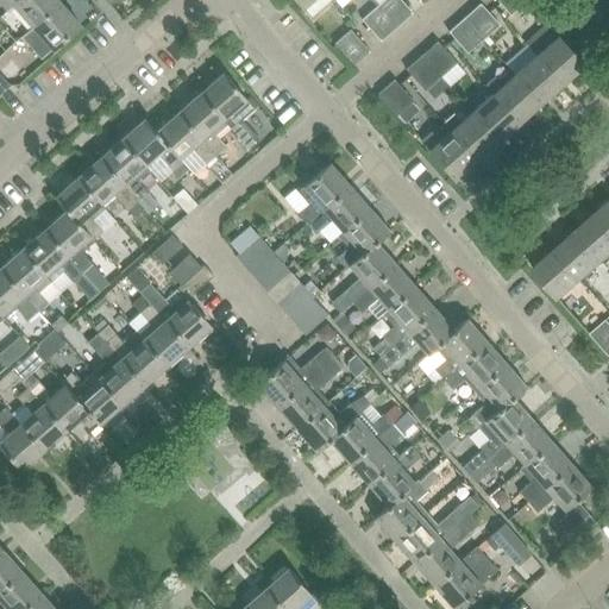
[(0,0),(0,5),(6,12),(14,5),(20,0),(0,0)]
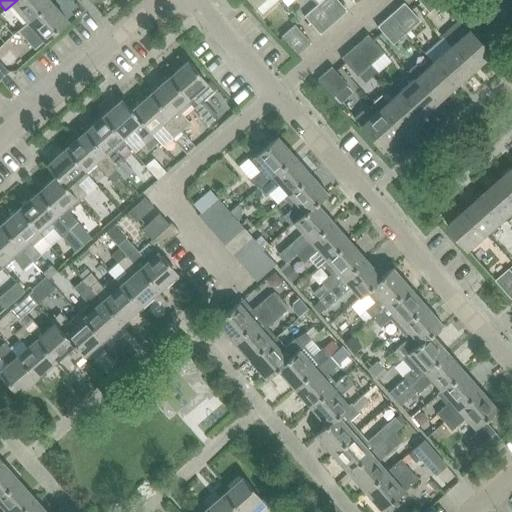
[(17,0),(12,4),(28,22),(51,2),(49,0),(17,0)]
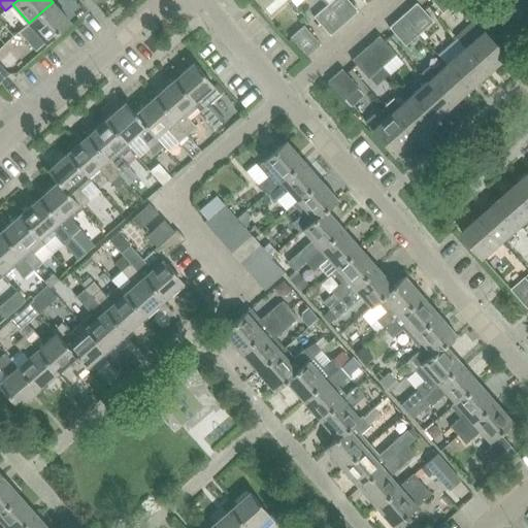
[(333,0),(328,5),(344,24),(359,11),(349,0),(333,0)]
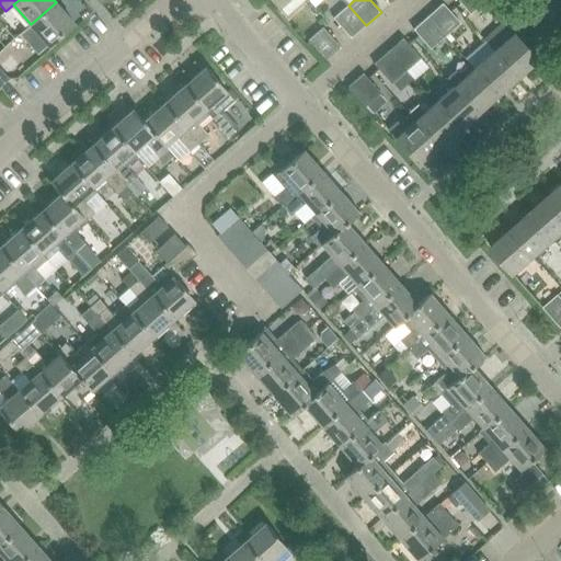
[(458,0),(470,13),(484,1),(483,0),(458,0)]
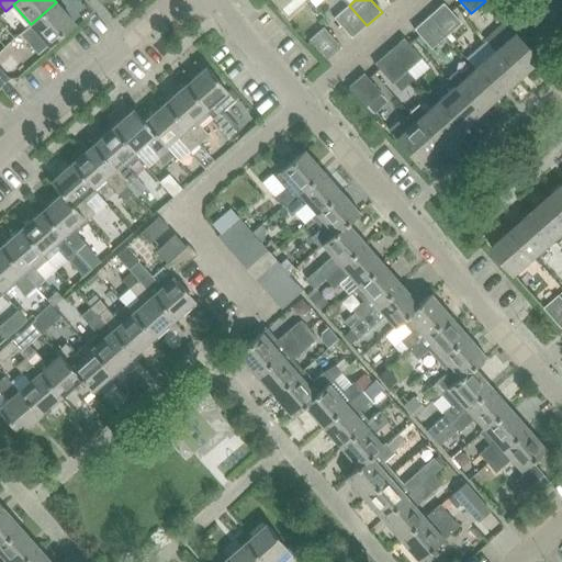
[(56,2),(31,24),(48,45),(74,23),(56,2)]
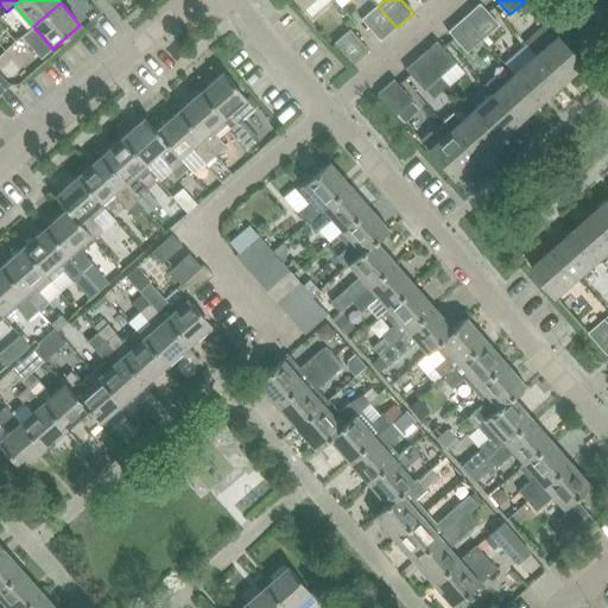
[(480,2),(464,17),(483,38),(499,24),(480,2)]
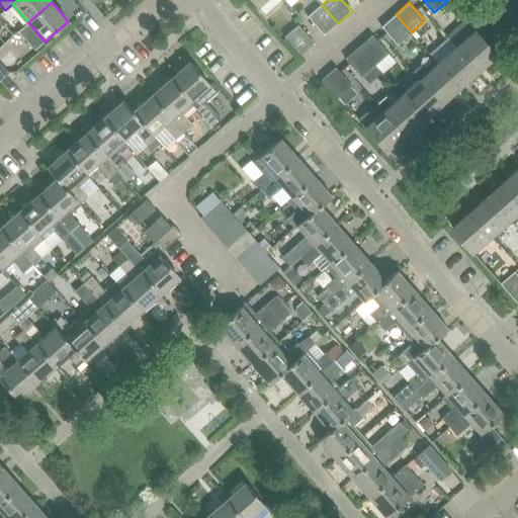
[(338,23),(322,5),(309,17),(325,34),(338,23)]
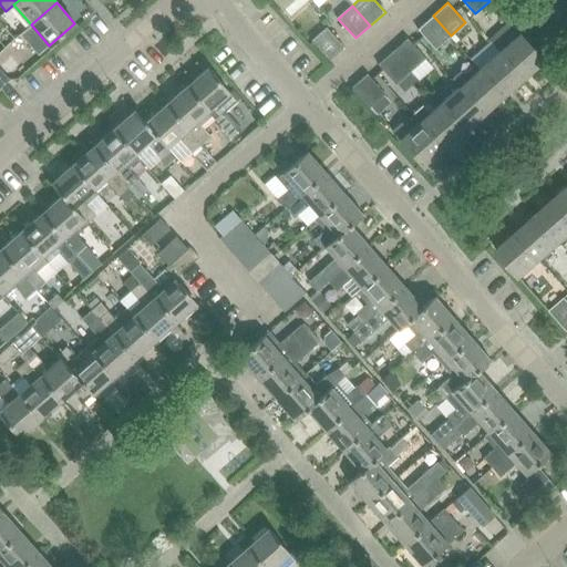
[(451,35),(433,16),(419,29),(436,49),(451,35)]
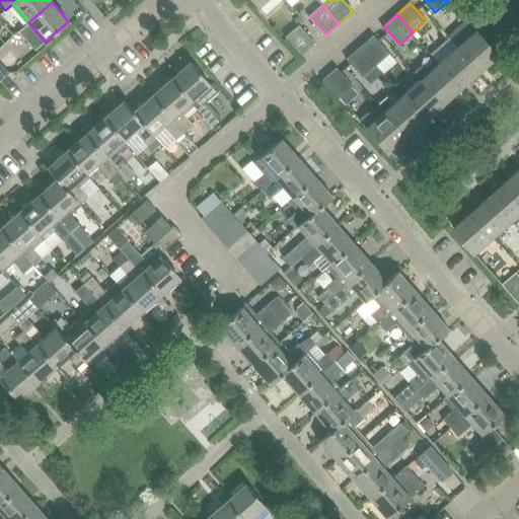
[(285,38),(301,56),(315,44),(299,25),(285,38)]
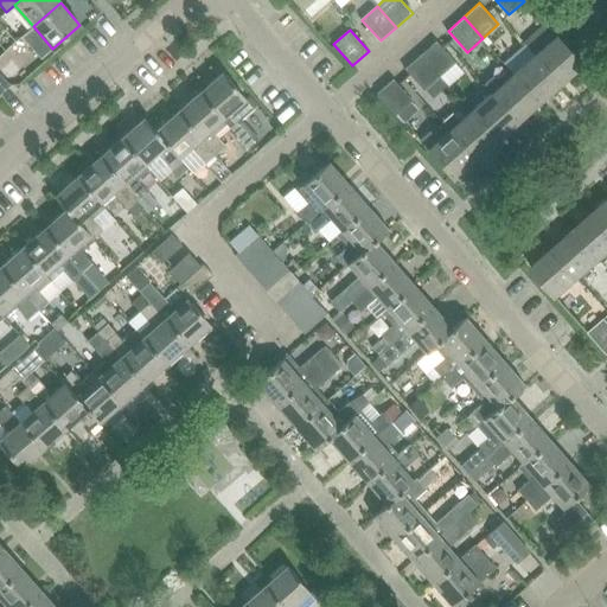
[(555,36),(534,56),(560,84),(582,65),(555,36)]
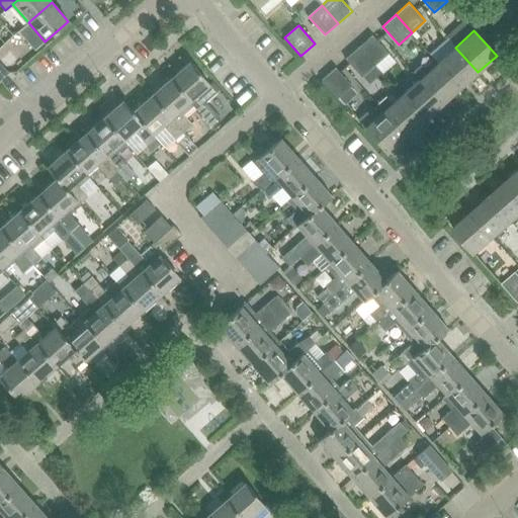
[(372,34),(359,47),(375,65),(389,53),(372,34)]
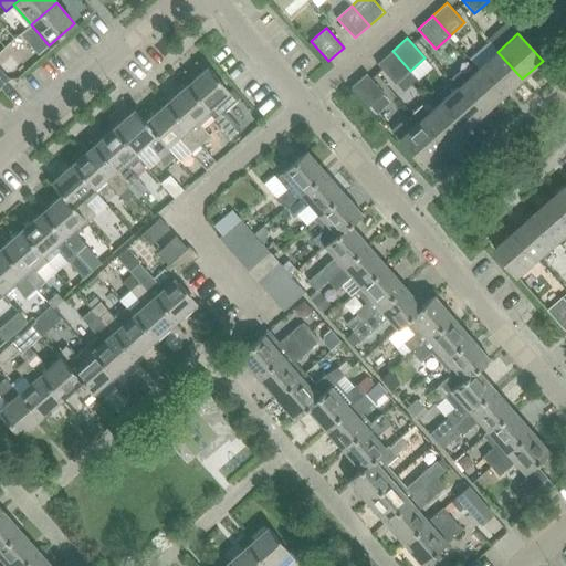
[(489,41),(469,59),(479,70),(503,96),(522,79),(498,52),(489,41)]
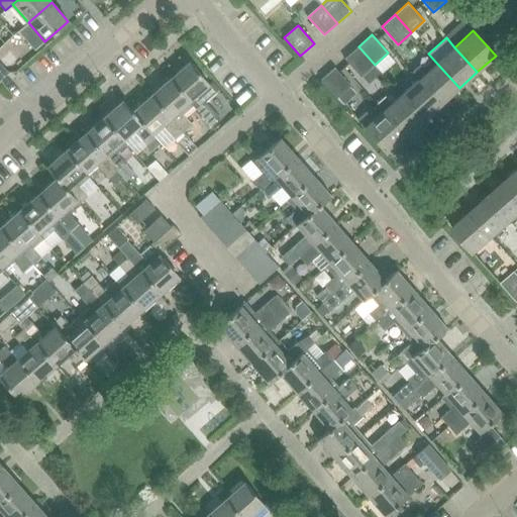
[(375,65),(358,46),(344,59),(360,77),(375,65)]
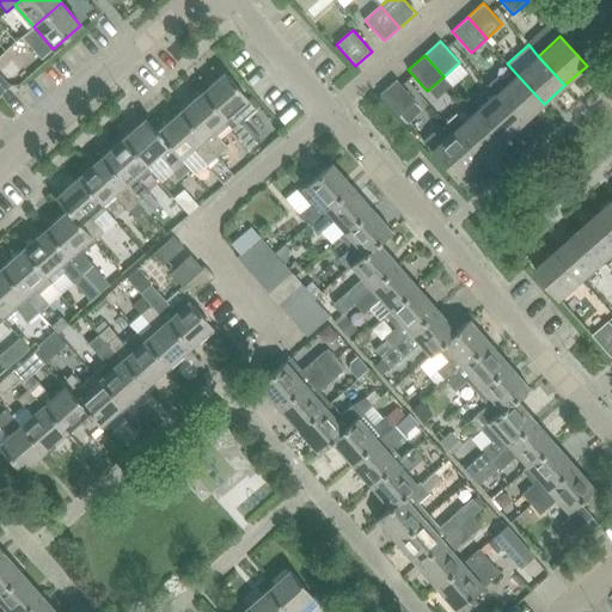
[(8,60),(0,67),(0,71),(8,80),(19,71),(8,60)]
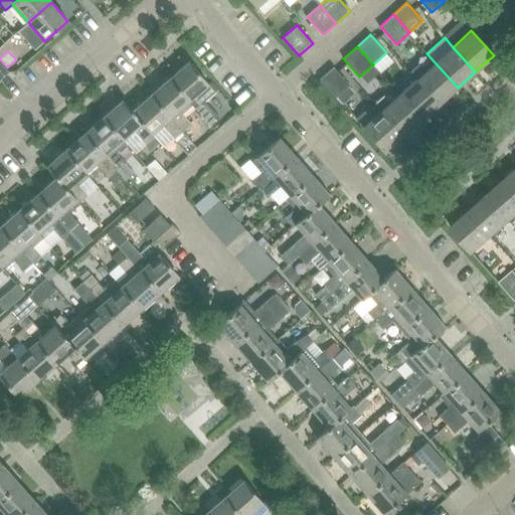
[(188,61),(169,77),(189,101),(193,106),(201,115),(211,126),(220,119),(210,108),(204,101),(215,92),(188,61)]
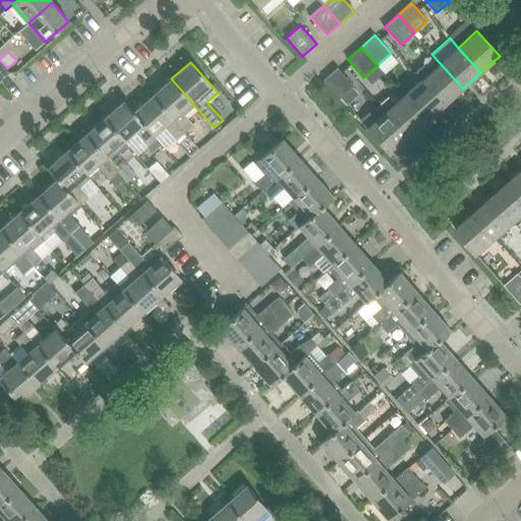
[(0,81),(9,74),(0,64),(0,81)]
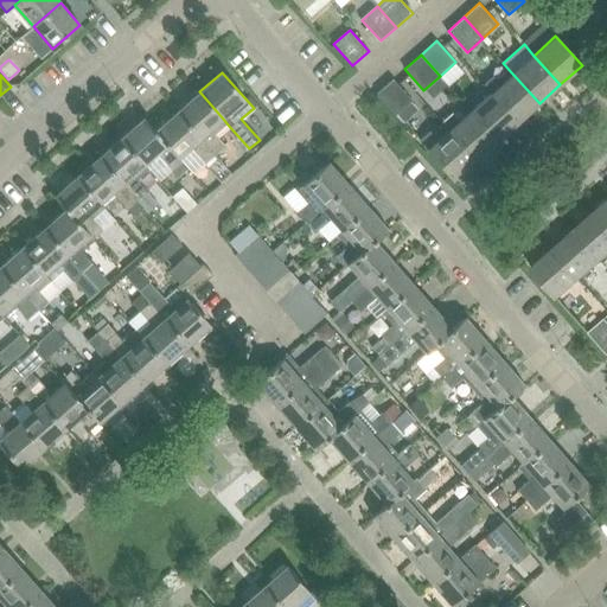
[(485,84),(492,93),(518,122),(540,103),(513,75),(502,84),(494,76),(485,84)]
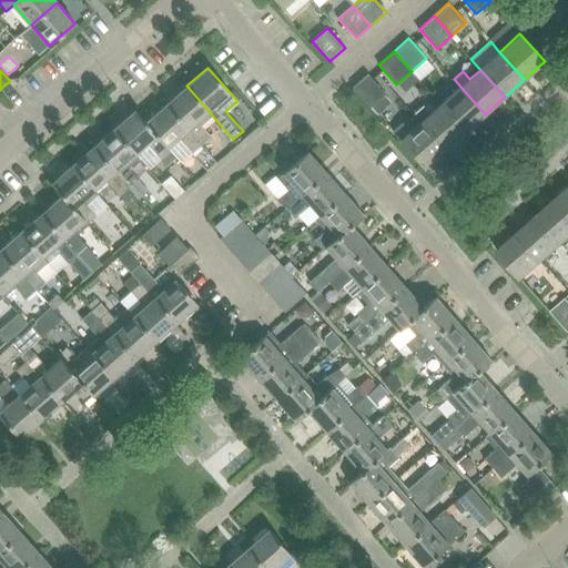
[(368,73),(353,88),(371,107),(386,93),(368,73)]
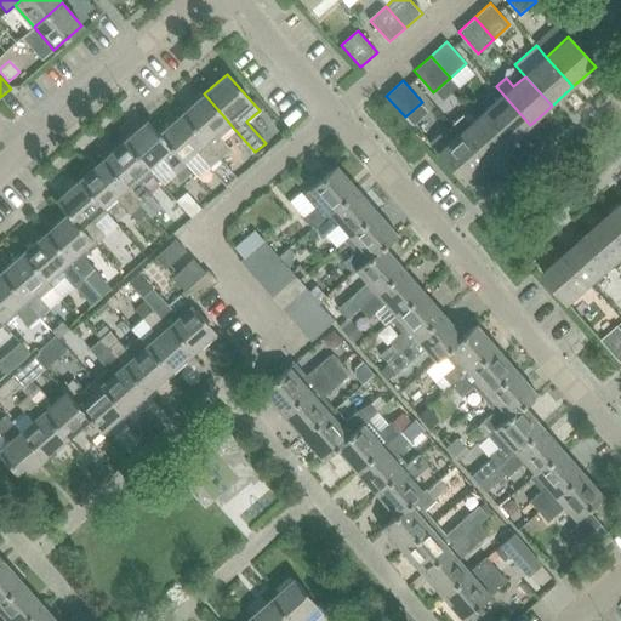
[(204,93),(181,114),(221,158),(231,149),(221,138),(233,127),(228,121),(204,93)]
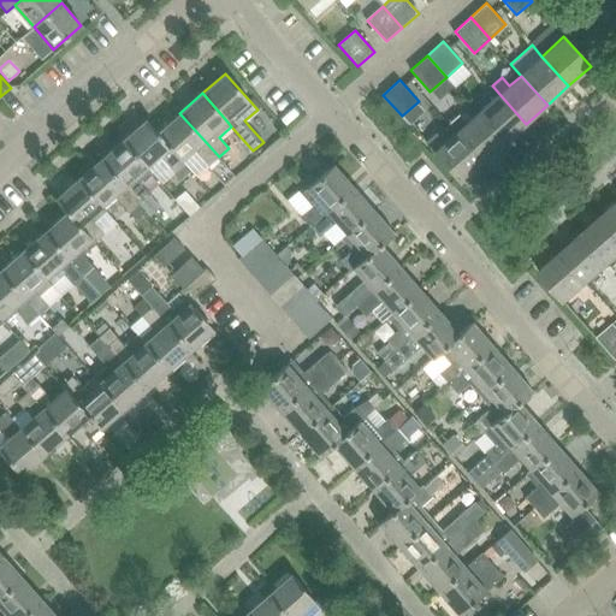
[(499,94),(478,113),(504,143),(526,124),(499,94)]
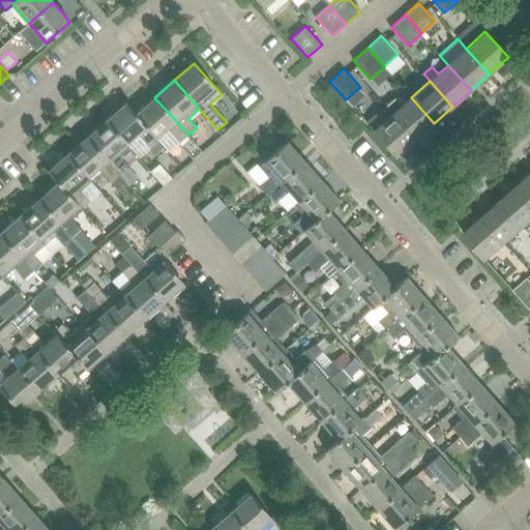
[(154,97),(136,114),(135,114),(156,138),(156,137),(167,128),(179,143),(188,135),(154,97)]
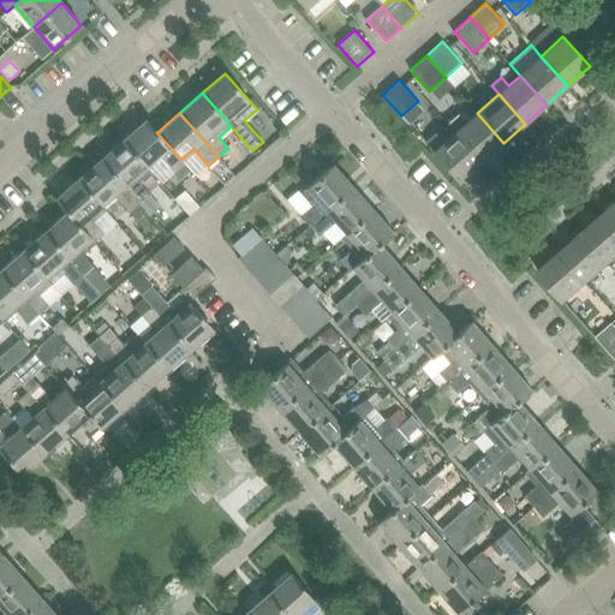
[(477,113),(455,132),(482,162),(503,143),(477,113)]
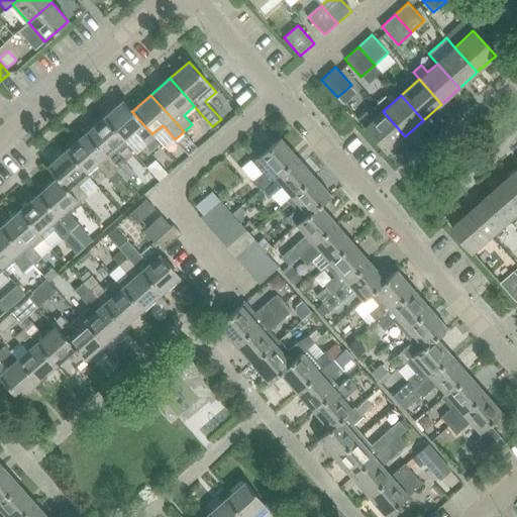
[(122,100),(103,117),(123,139),(132,131),(145,145),(156,136),(152,133),(152,134),(131,111),(132,111),(122,100)]
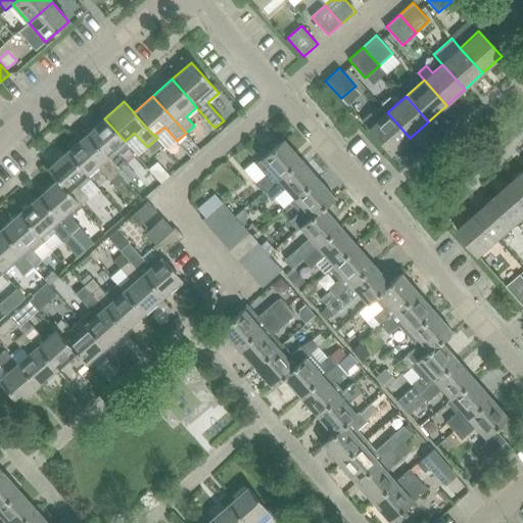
[(371,113),(362,123),(368,130),(390,155),(410,138),(387,112),(378,122),(371,113)]
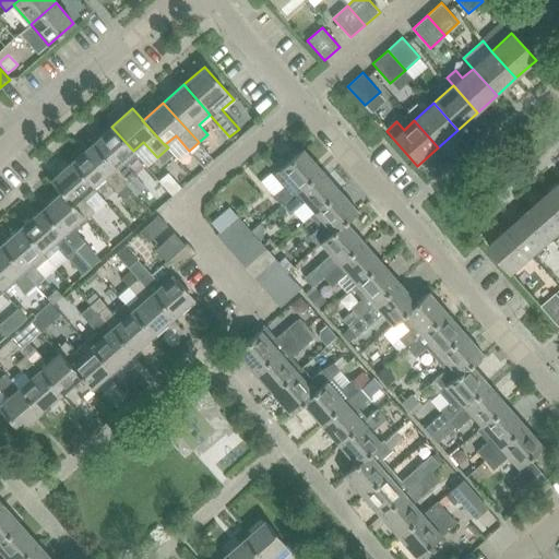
[(111,127),(91,144),(127,185),(137,176),(127,166),(138,155),(133,151),(111,127)]
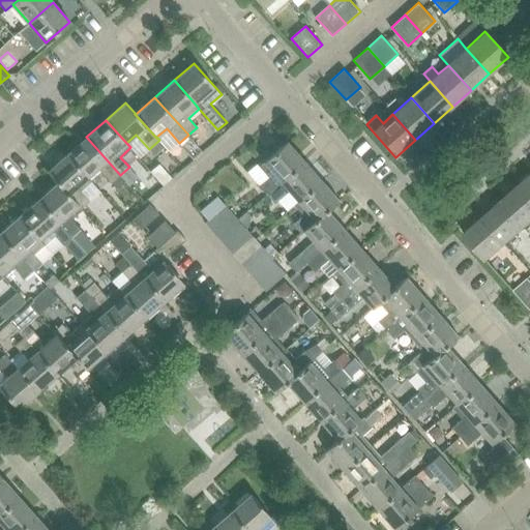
[(86,137),(66,154),(88,177),(98,168),(111,182),(120,175),(86,137)]
